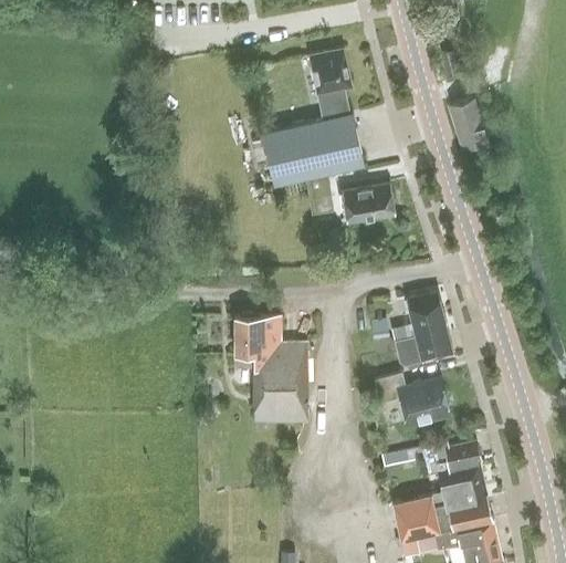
[(343,51),(310,58),(324,121),(352,115),(346,89),(350,87),(343,53),(343,51)]
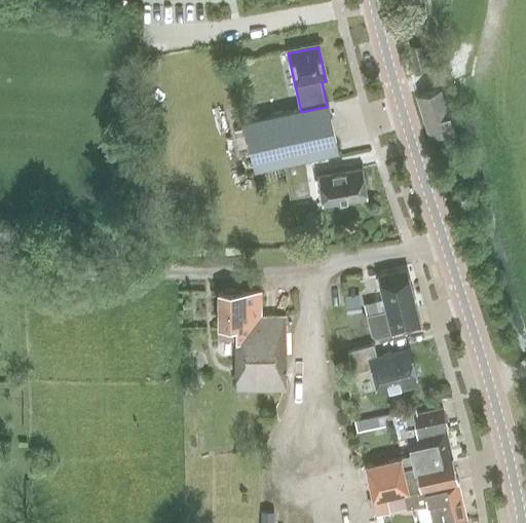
[(440,91),(416,98),(428,139),(452,132),(440,91)]
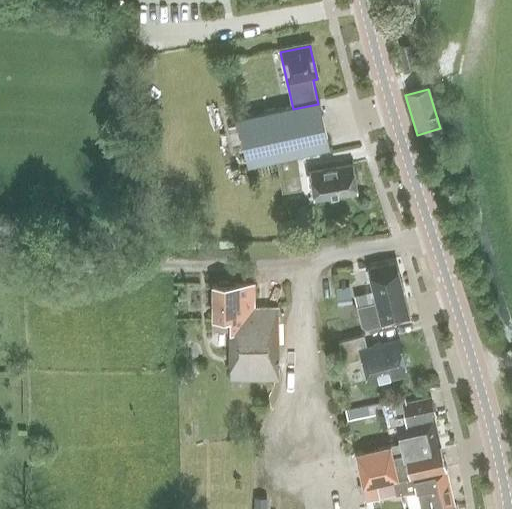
[(293,109),(237,121),(247,168),(272,162),(276,161),(296,157),(329,150),(319,104),(318,104),(293,109)]
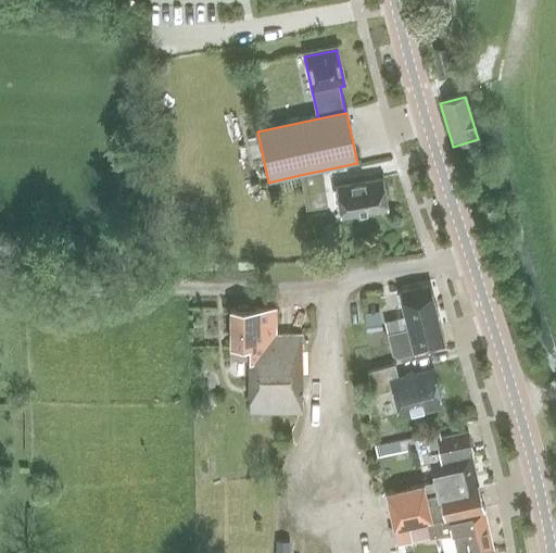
[(327,209),(321,171),(300,175),(305,212),(327,209)]
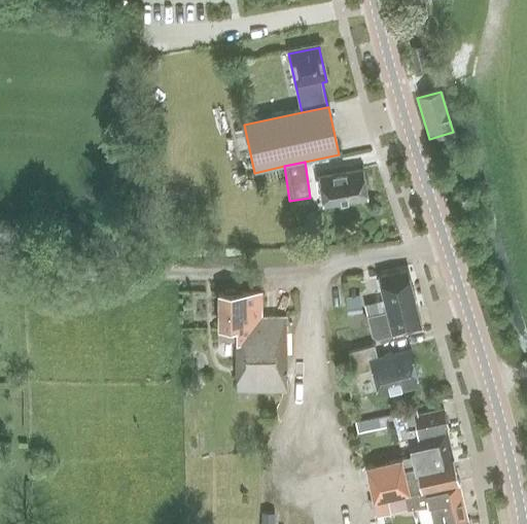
[(283,181),(280,167),(254,173),(257,187),(283,181)]
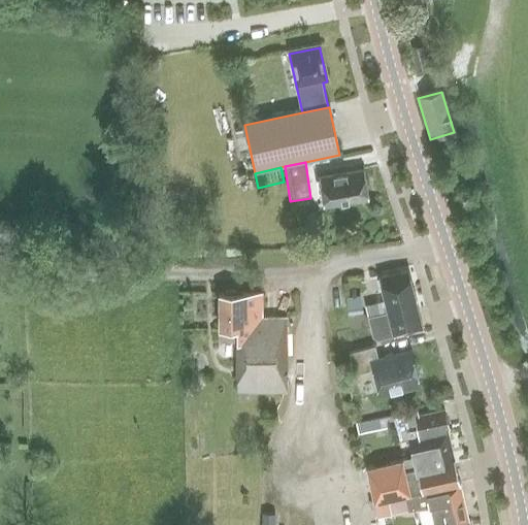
[(368,201),(364,172),(363,171),(319,178),(324,208),(368,201)]
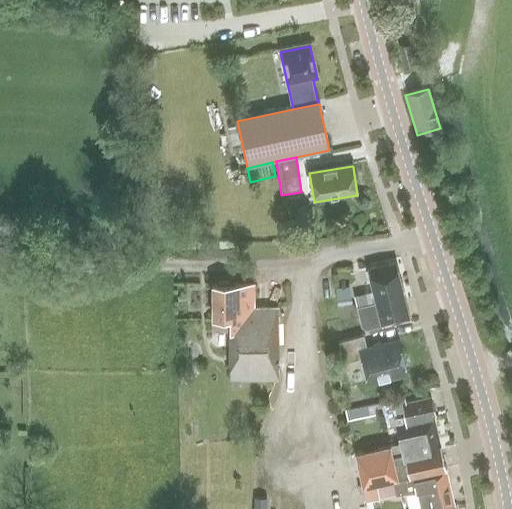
[(396,265),(368,271),(374,293),(354,297),(361,327),(367,333),(410,321),(396,265)]
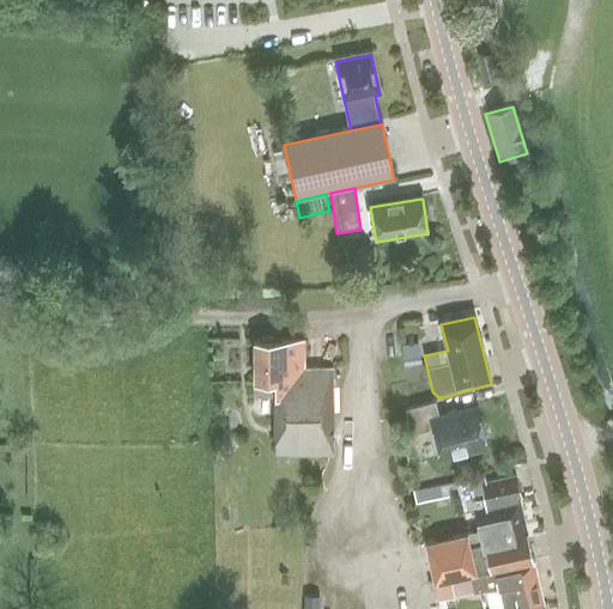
[(254,343),(254,384),(254,400),(274,400),(274,456),(283,456),(283,472),(289,472),(289,456),(333,456),(333,371),(303,371),(303,343),(274,343),(271,340),(263,340),(260,343),(254,343)]
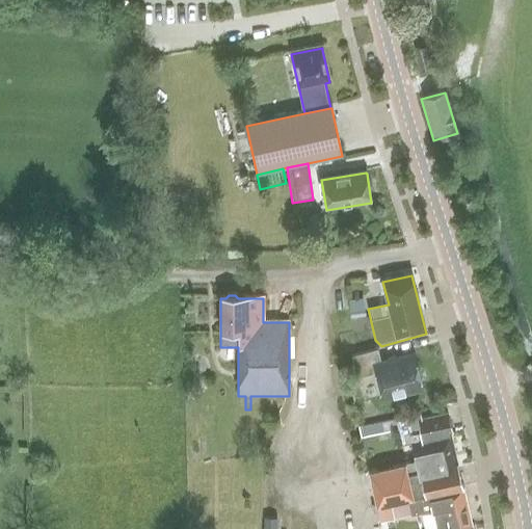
[(364,309),(349,311),(351,319),(365,318),(364,309)]
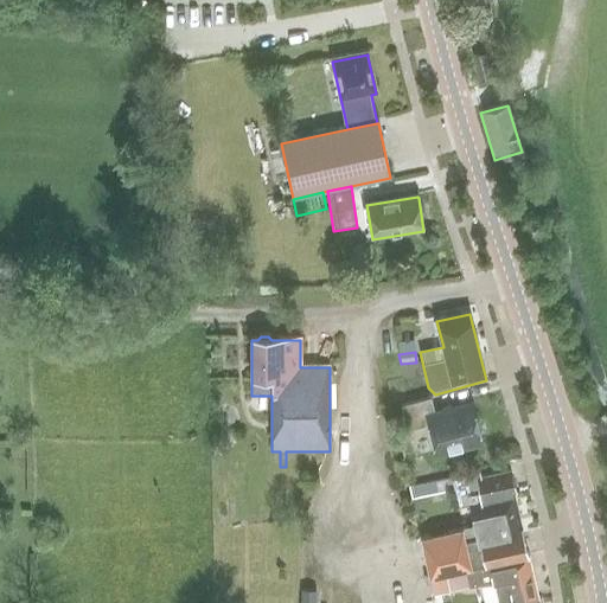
[(432,401),(401,408),(407,434),(429,428),(436,456),(483,444),(472,406),(435,416),(432,401)]
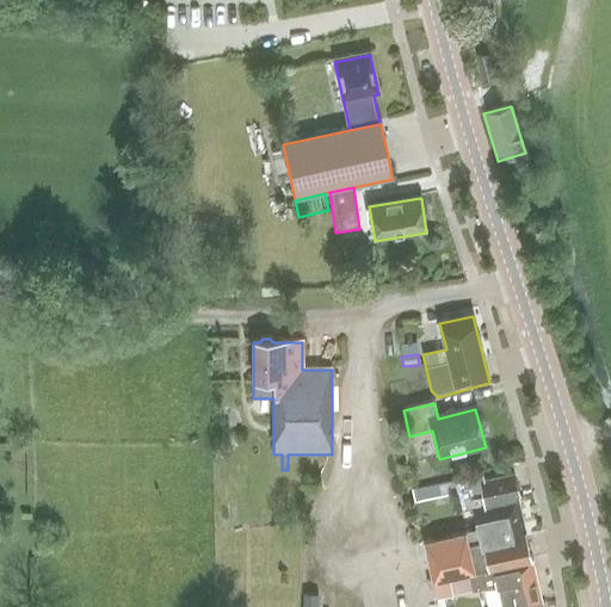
[(464,481),(455,483),(457,496),(458,495),(462,512),(485,506),(519,499),(514,476),(485,483),(483,478),(466,483),(464,481)]
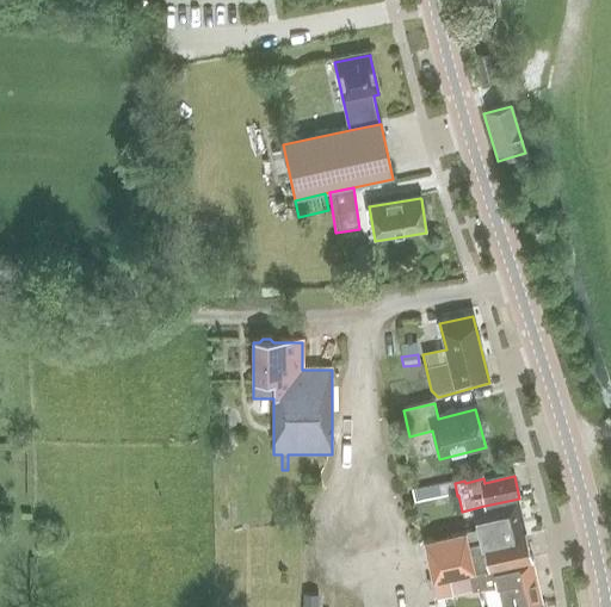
[(438,487),(412,493),(414,505),(440,500),(438,487)]
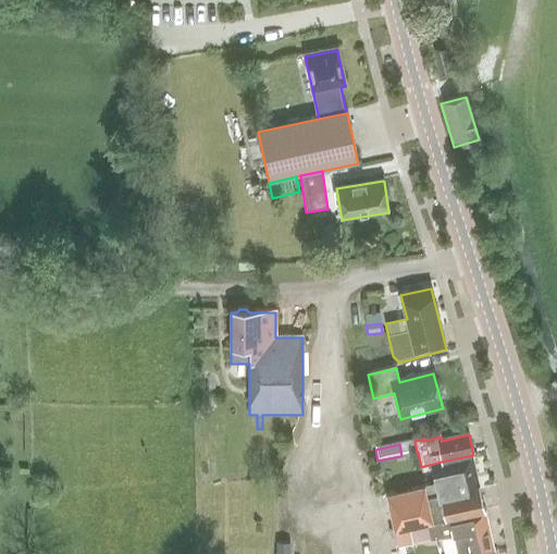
[(409,528),(428,525),(485,512),(472,457),(431,466),(435,485),(423,489),(386,497),(394,532),(409,528)]
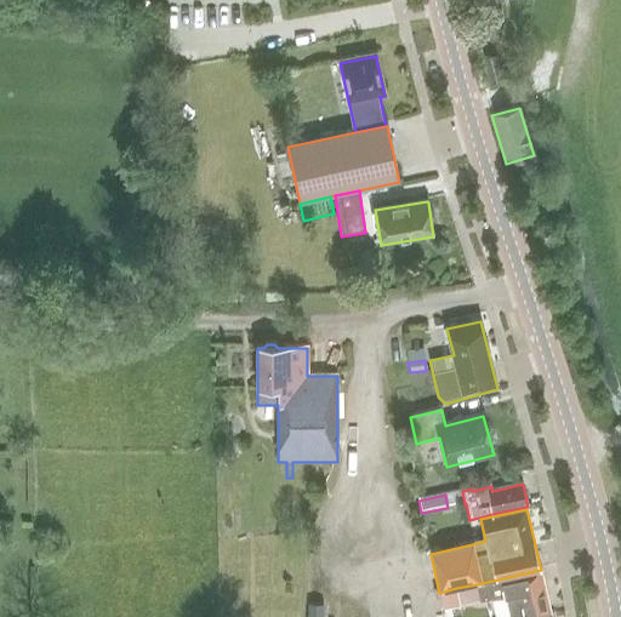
[(541,572),(477,586),(480,603),(506,596),(510,616),(551,616),(547,596),(541,572)]
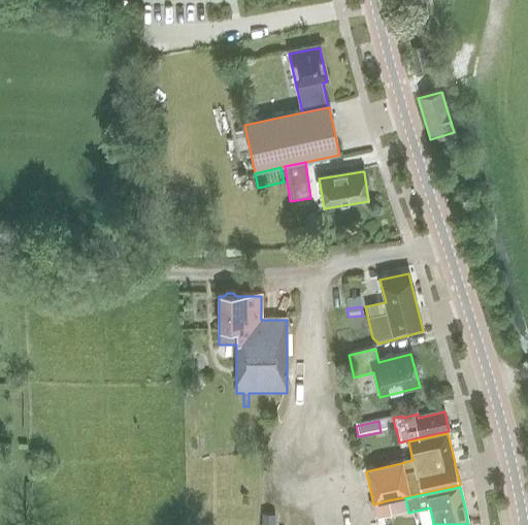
[(388,500),(373,504),(376,519),(392,516),(388,500)]
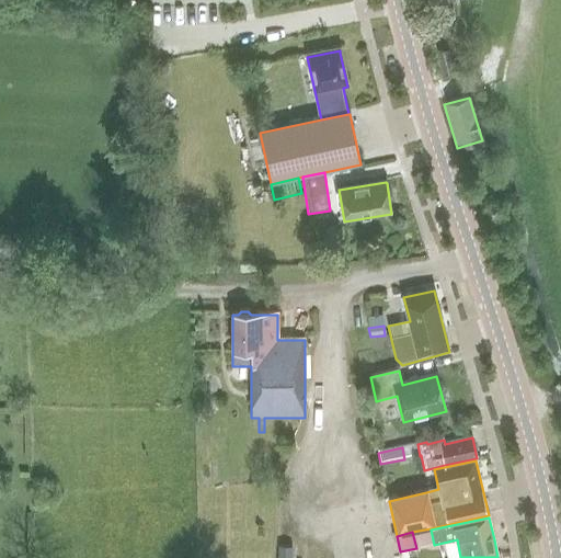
[(278,547),(277,557),(293,557),(294,548),(278,547)]
